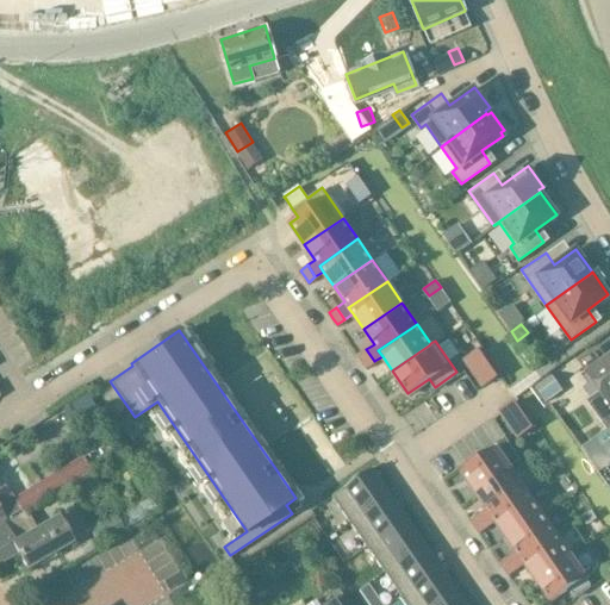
[(478,348),(464,357),(483,384),(496,374),(478,348)]
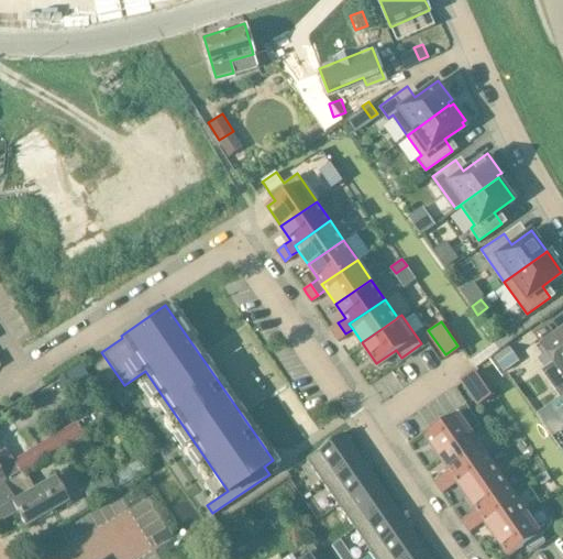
[(338,322),(330,328),(334,333),(338,339),(345,333),(338,322)]
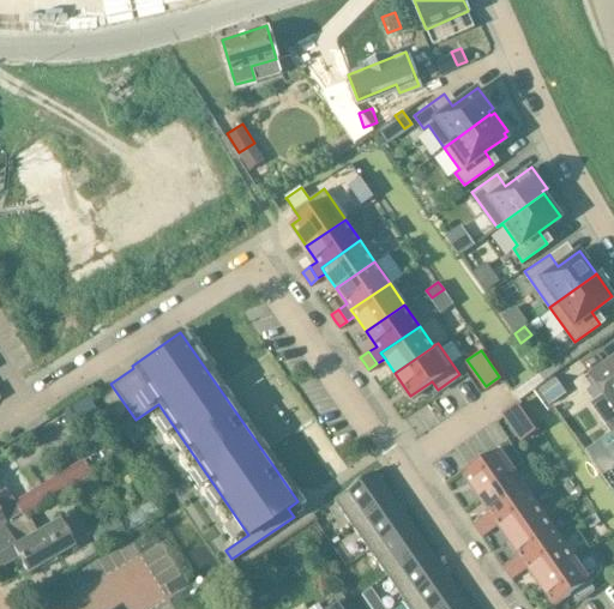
[(613,427),(613,356),(589,374),(602,393),(589,402),(609,430),(613,427)]
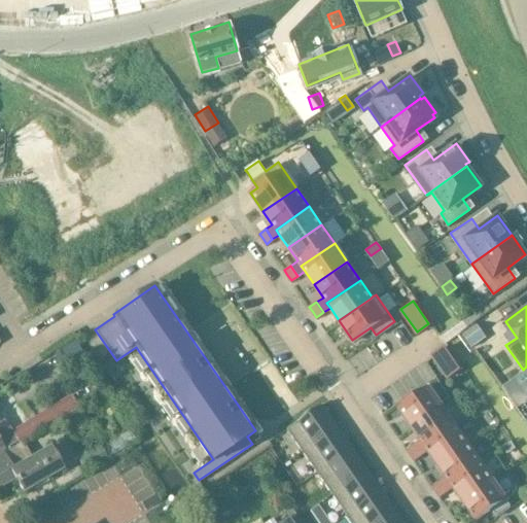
[(477,323),(469,328),(471,332),(465,336),(471,345),(485,335),(477,323)]
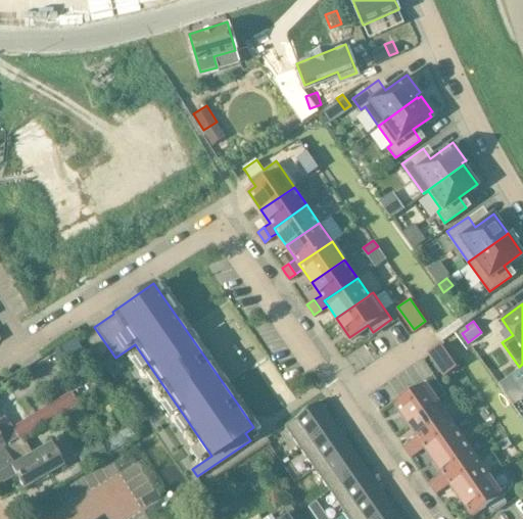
[(440,342),(428,350),(444,373),(456,365),(440,342)]
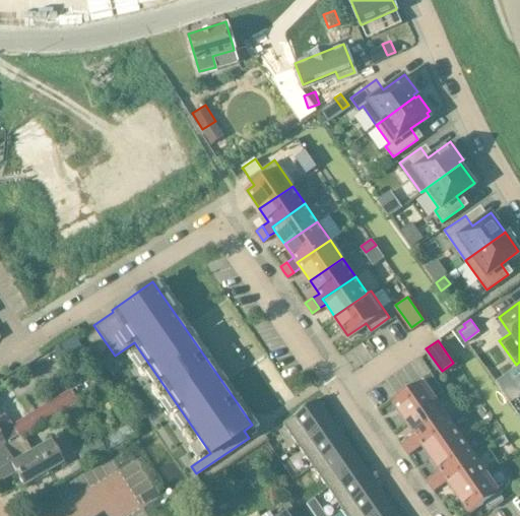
[(423,381),(393,401),(406,420),(436,399),(435,397),(423,381)]
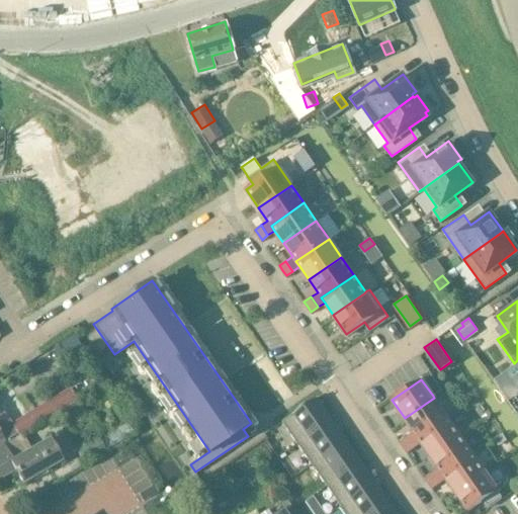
[(67,384),(33,405),(40,417),(74,398),(67,384)]
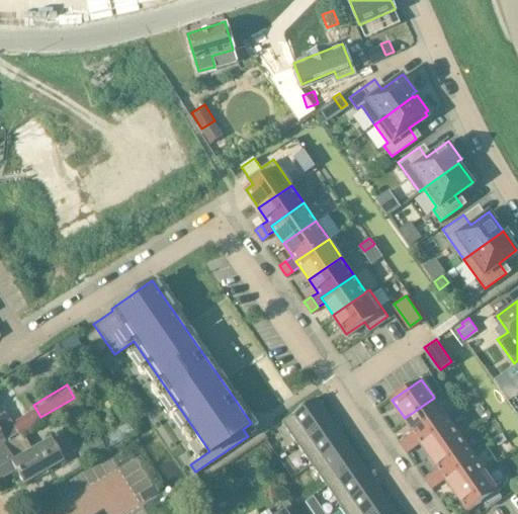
[(281,420),(296,441),(330,418),(316,398),(318,397),(317,396),(281,420)]
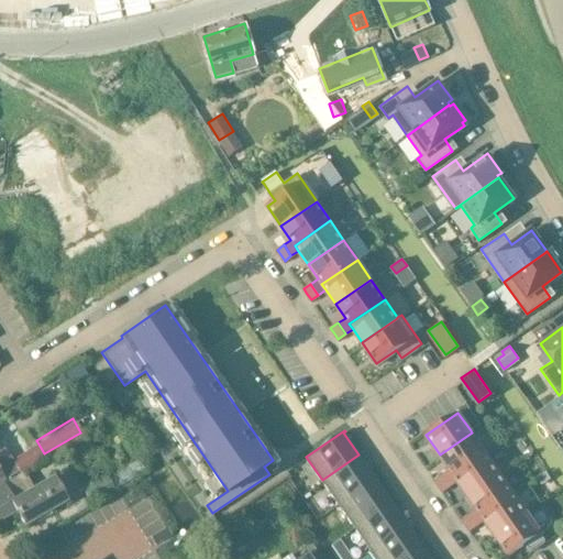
[(472,433),(440,455),(441,458),(450,469),(442,474),(450,485),(457,480),(453,474),(485,452),(474,435),(472,433)]
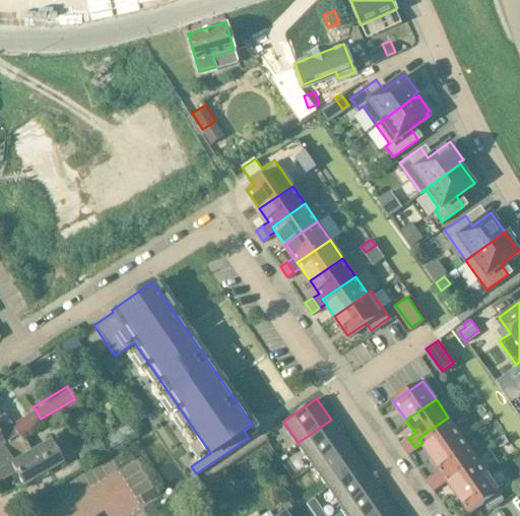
[(0,443),(16,434),(0,406),(0,443)]
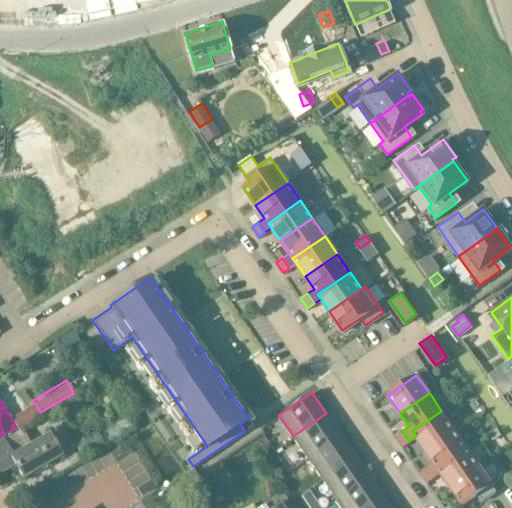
[(441,411),(412,431),(416,436),(424,449),(454,429),(441,411)]
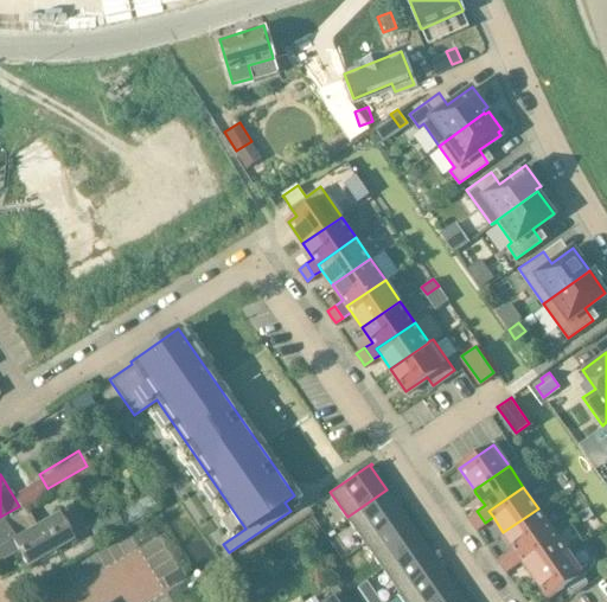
[(387,490),(347,517),(364,542),(404,514),(387,490)]
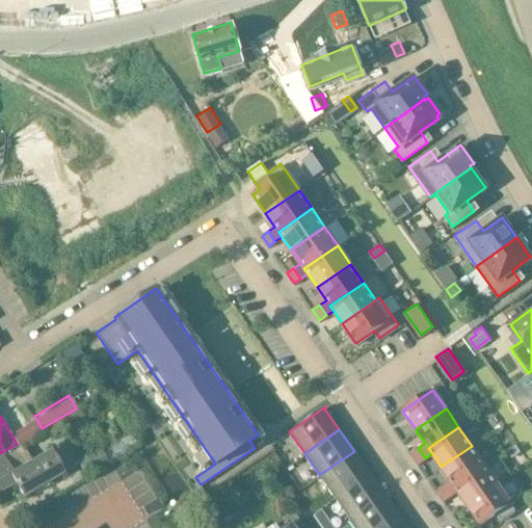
[(515,444),(507,449),(511,455),(520,450),(515,444)]
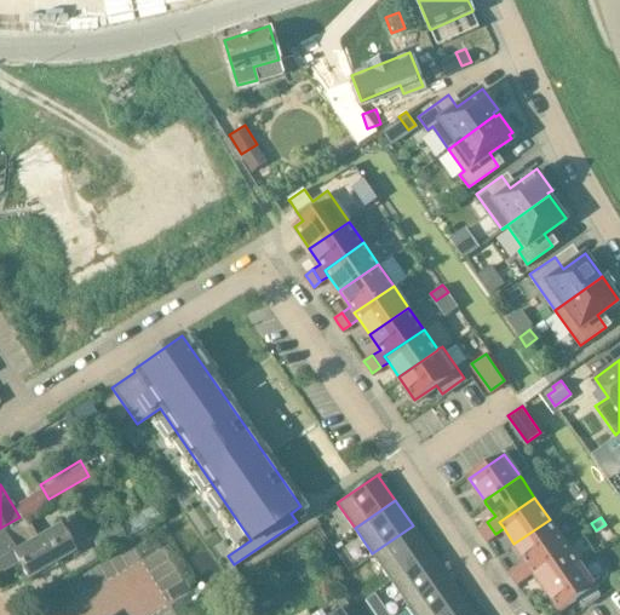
[(524,559),(517,564),(524,576),(533,572),(529,565),(564,541),(550,519),(514,544),(524,559)]
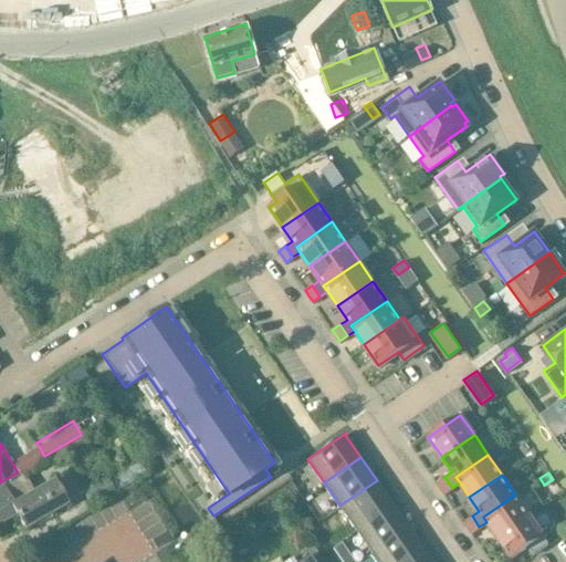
[(105,477),(82,491),(87,501),(112,488),(105,477)]
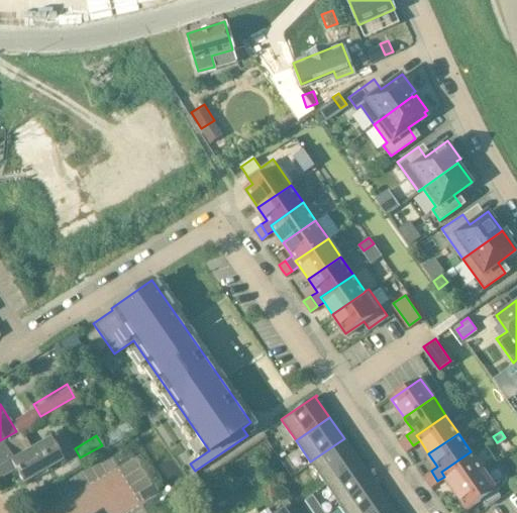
[(399,439),(399,440),(402,445),(406,450),(406,449),(413,445),(406,435),(399,439)]
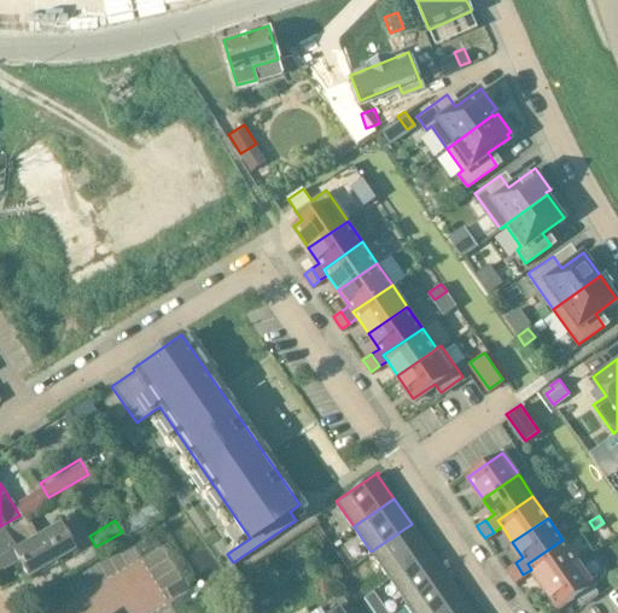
[(24,574),(73,549),(59,523),(15,548),(4,529),(0,531),(0,567),(16,559),(24,574)]
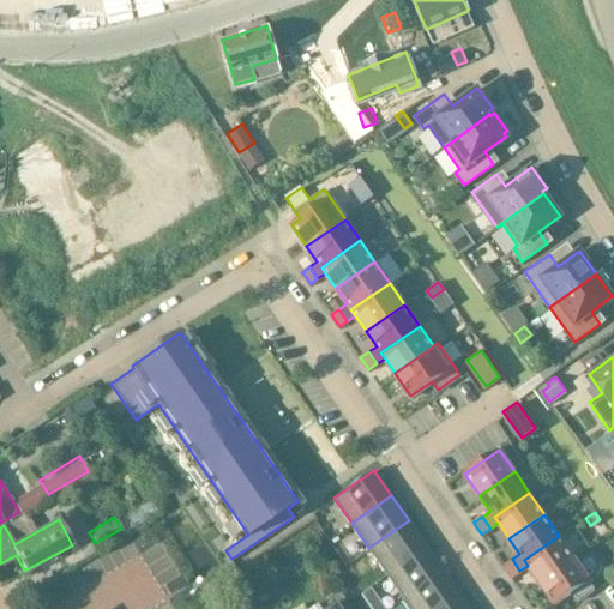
[(409,520),(368,548),(386,573),(426,546),(409,520)]
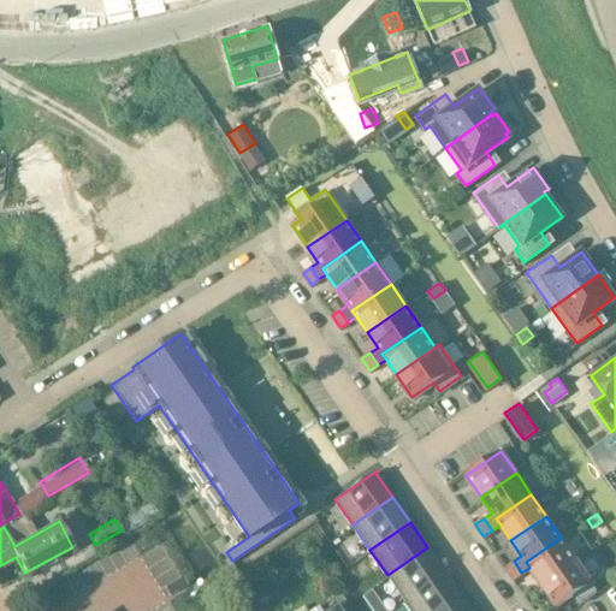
[(561,538),(526,562),(529,568),(540,583),(575,558),(561,538)]
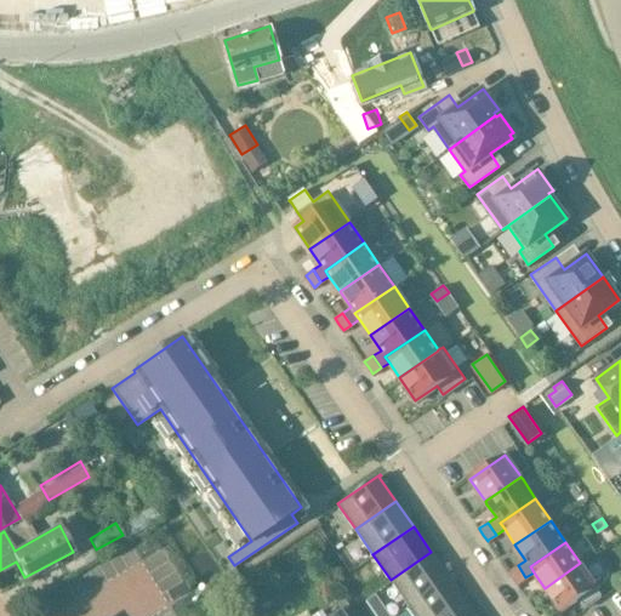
[(431,552),(391,580),(408,604),(448,577),(431,552)]
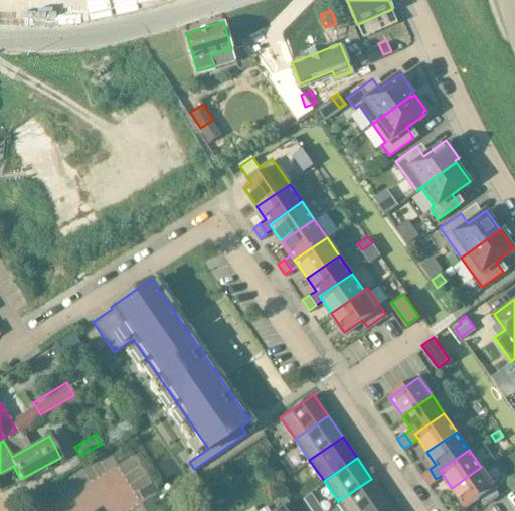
[(223,471),(227,479),(237,472),(233,465),(223,471)]
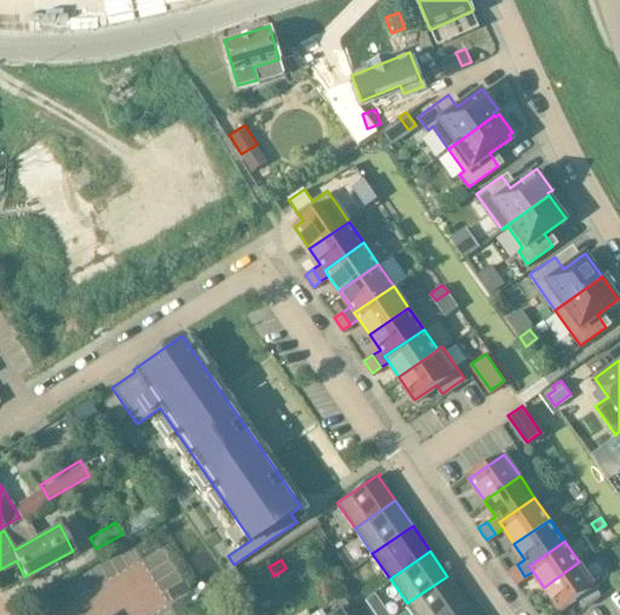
[(544,587),(560,609),(578,597),(584,604),(601,593),(579,562),(544,587)]
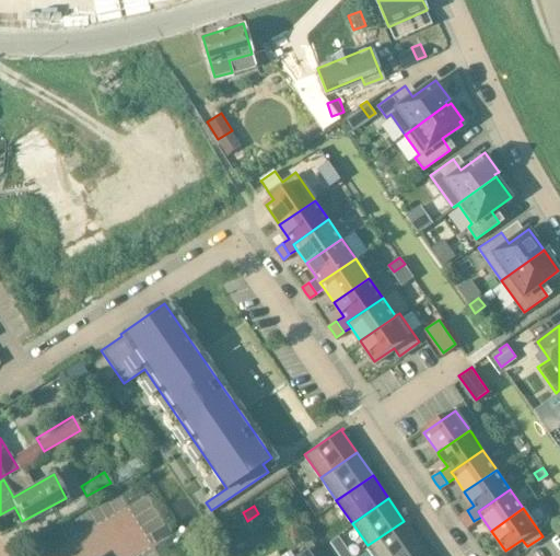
[(467,510),(458,516),(463,522),(466,526),(467,526),(474,521),(467,510)]
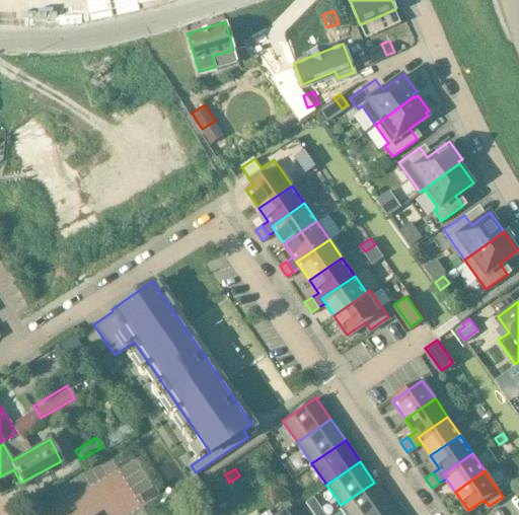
[(374,483),(341,505),(347,514),(371,514),(389,503),(374,483)]
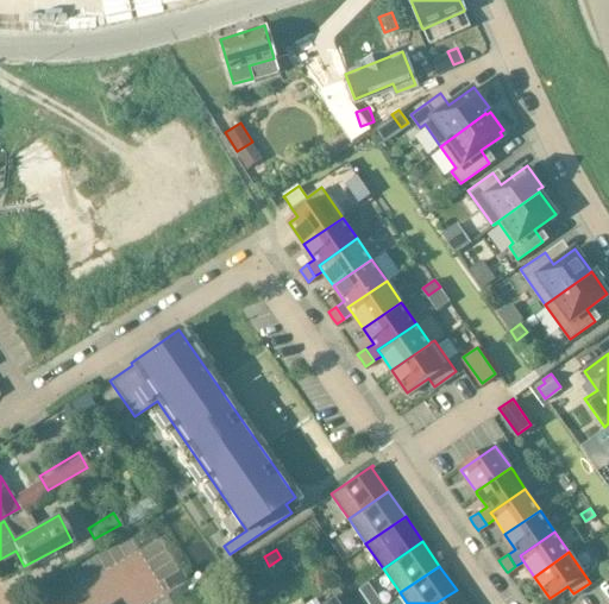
[(465,603),(457,590),(435,603),(465,603)]
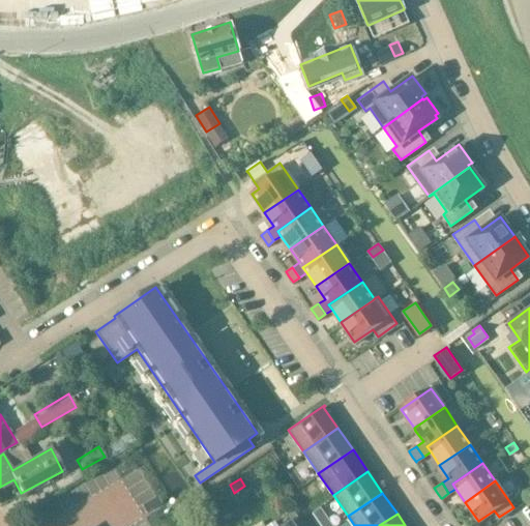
[(297,525),(292,517),(278,525),(275,525),(297,525)]
